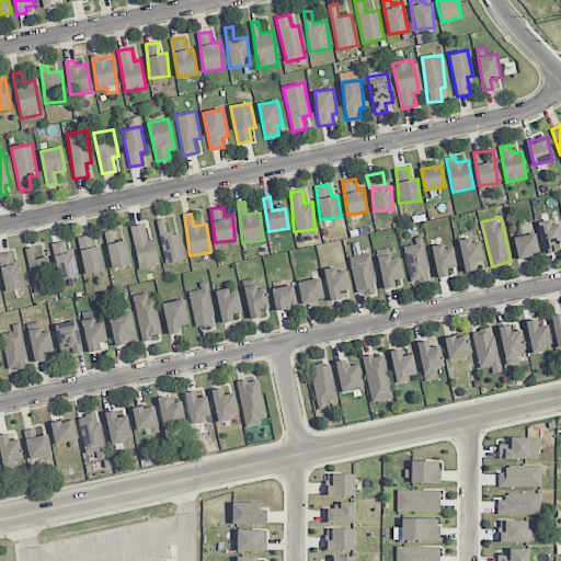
[(158,220),(163,263),(184,261),(181,232),(167,233),(164,219),(158,220)]
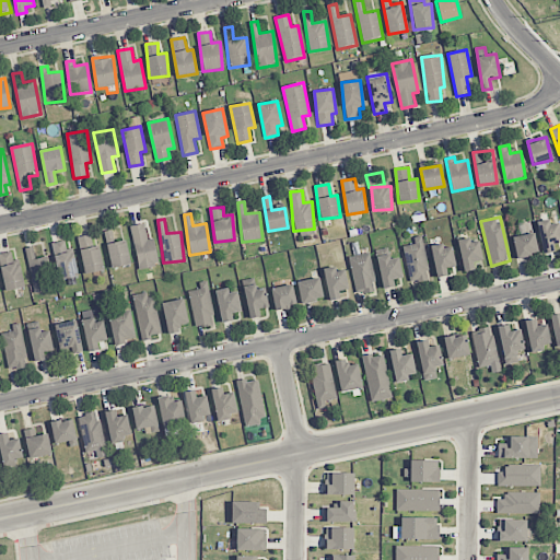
[(550,224),(548,219),(536,222),(544,254),(555,252),(552,244),(559,242),(559,229),(558,222),(550,224)]
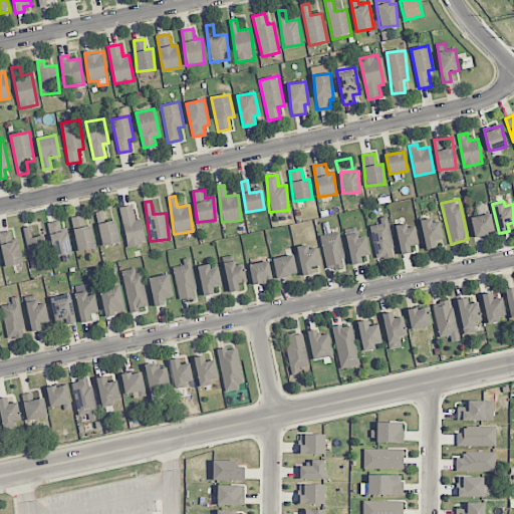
[(133,206),(120,208),(126,247),(146,244),(142,219),(135,220),(133,206)]
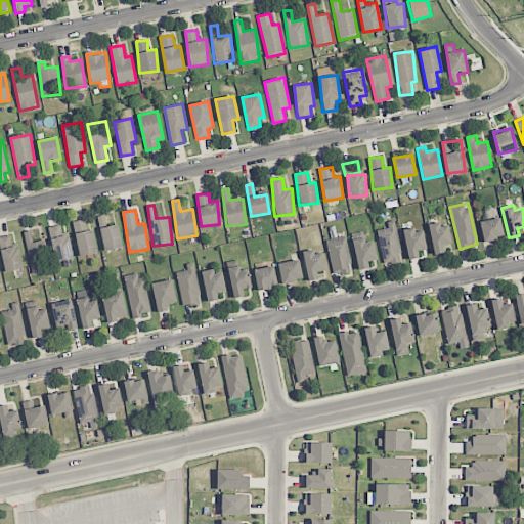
[(115,217),(106,219),(105,215),(97,217),(104,251),(122,247),(115,217)]
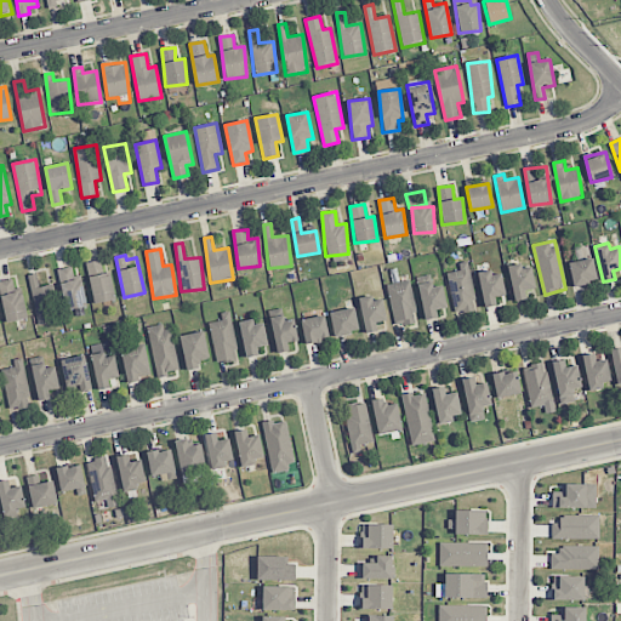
[(569,262),(571,285),(597,283),(593,258),(569,262)]
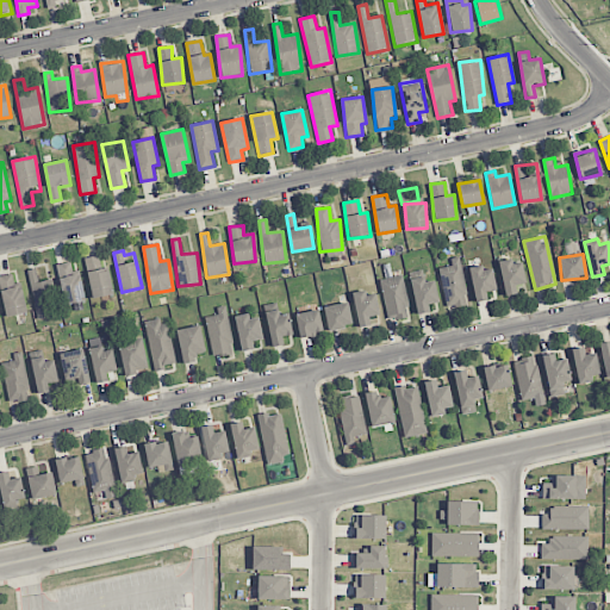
[(91,298),(110,296),(105,255),(86,257),(91,298)]
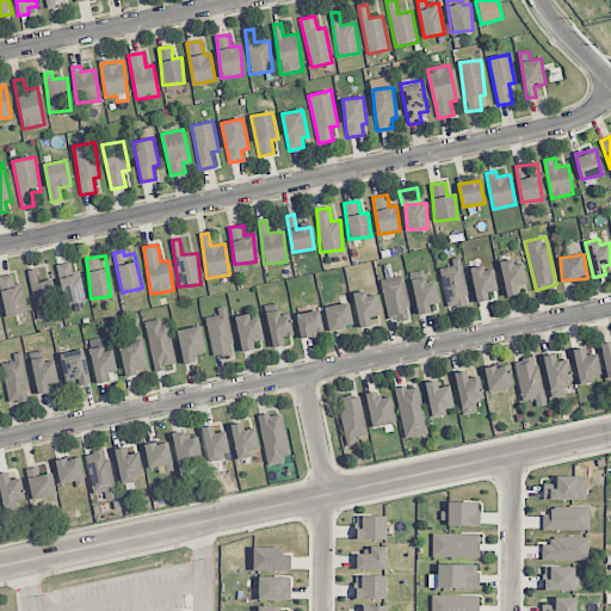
[(462,258),(451,259),(452,267),(440,269),(445,308),(467,307),(462,258)]
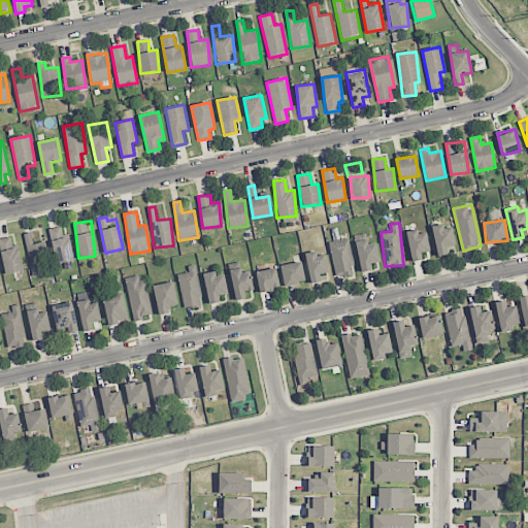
[(452,225),(432,228),(437,257),(448,255),(446,248),(455,245),(452,225)]
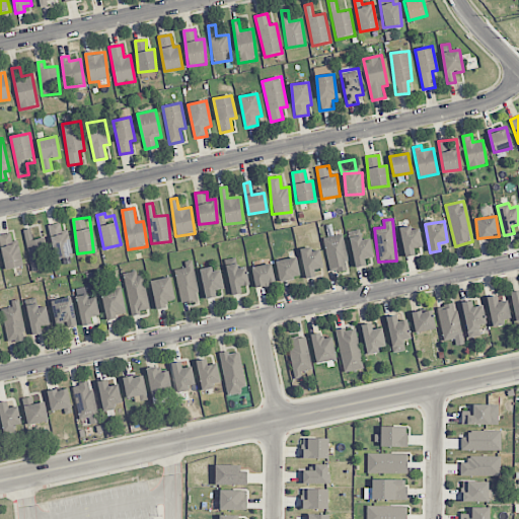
[(72,256),(69,234),(62,235),(61,223),(50,224),(53,258),(72,256)]
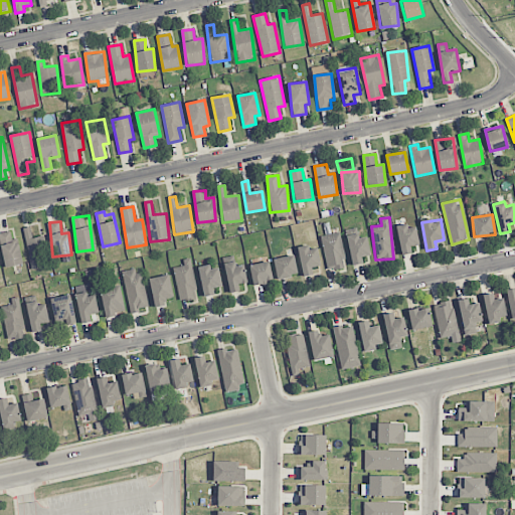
[(415,224),(396,227),(401,255),(411,253),(409,246),(418,244),(415,224)]
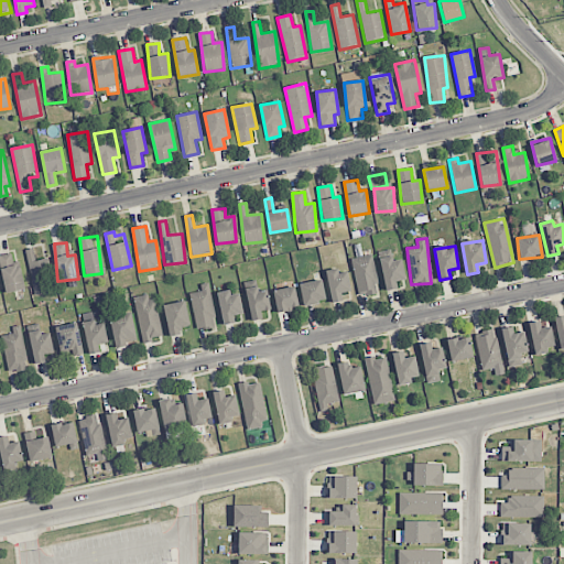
[(25,250),(34,294),(55,290),(49,258),(35,261),(33,248),(25,250)]
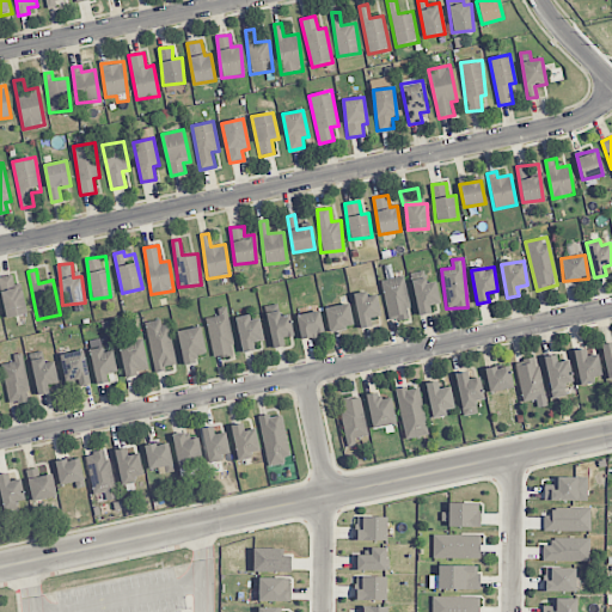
[(436,281),(426,282),(424,271),(411,273),(417,316),(430,313),(429,305),(439,304),(436,281)]
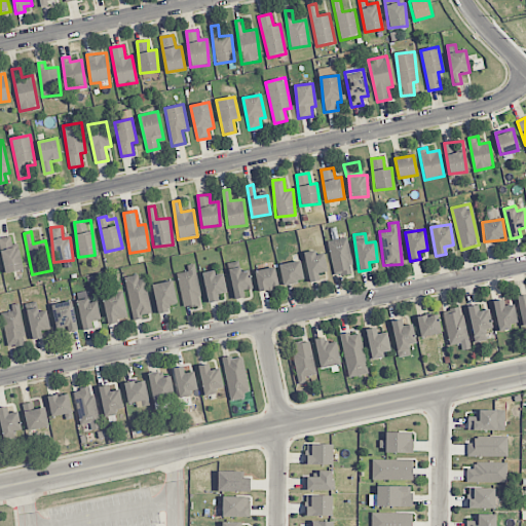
[(23,270),(20,248),(12,249),(11,236),(0,237),(0,246),(3,273),(23,270)]
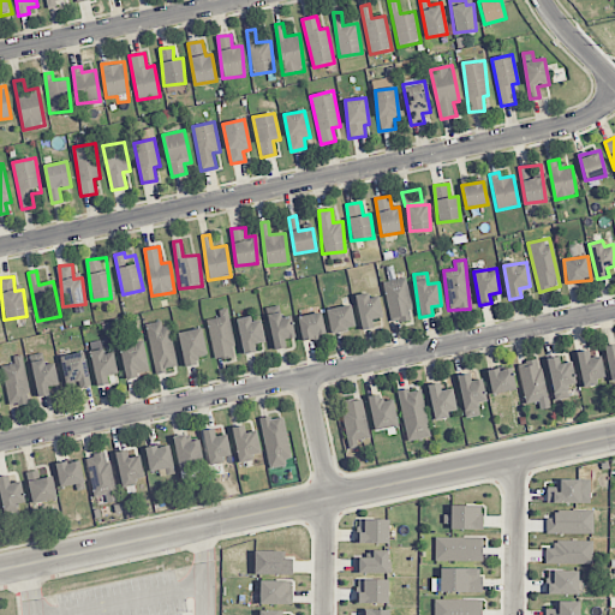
[(412,320),(407,278),(384,281),(389,322),(412,320)]
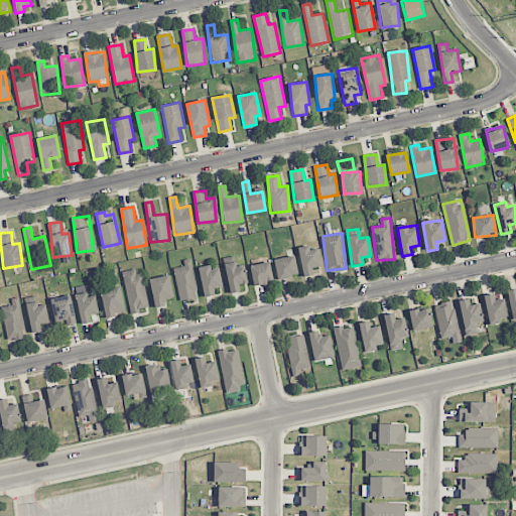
[(317,246),(298,249),(302,277),(312,275),(311,268),(320,267),(317,246)]
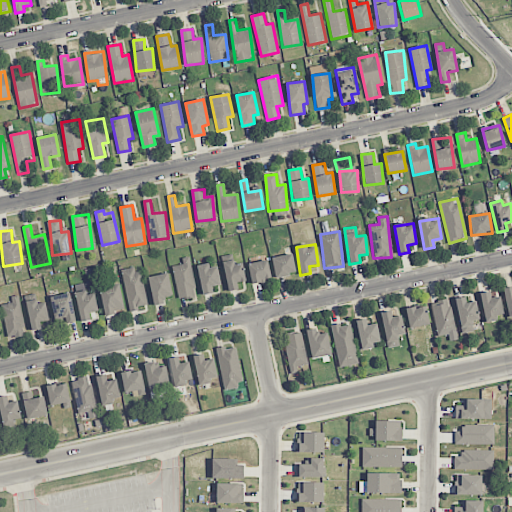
[(275,278),(296,274),(292,253),(271,258),(275,278)]
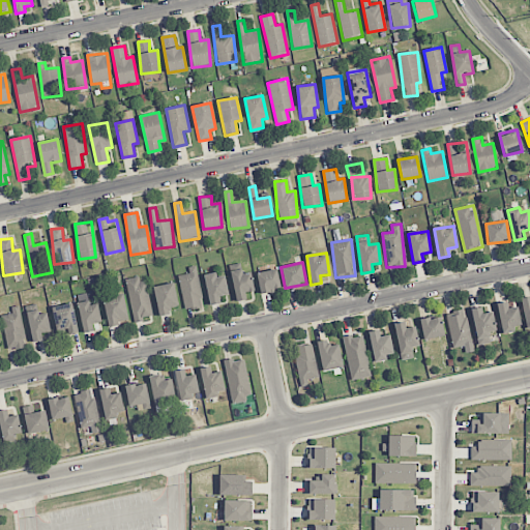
[(198,266),(188,267),(189,274),(179,274),(182,310),(202,307),(198,266)]
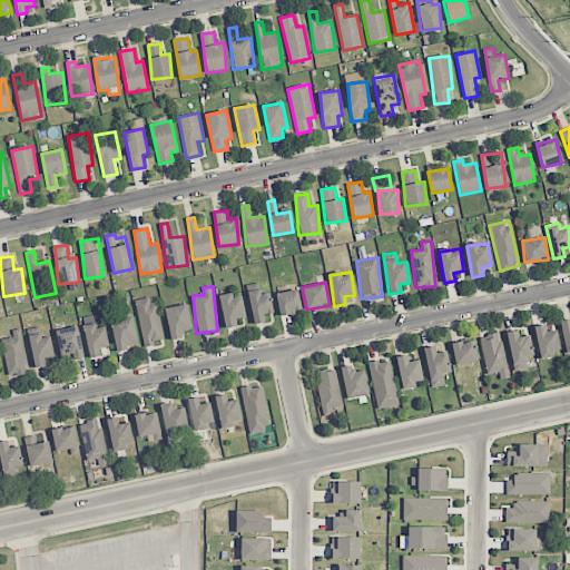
[(264,315),(274,313),(268,290),(247,294),(254,324),(265,322),(264,315)]
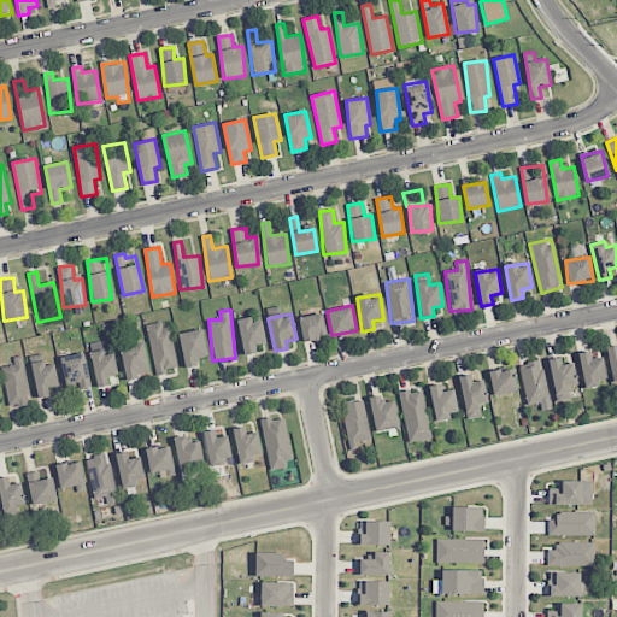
[(303,342),(328,338),(322,313),(298,318),(303,342)]
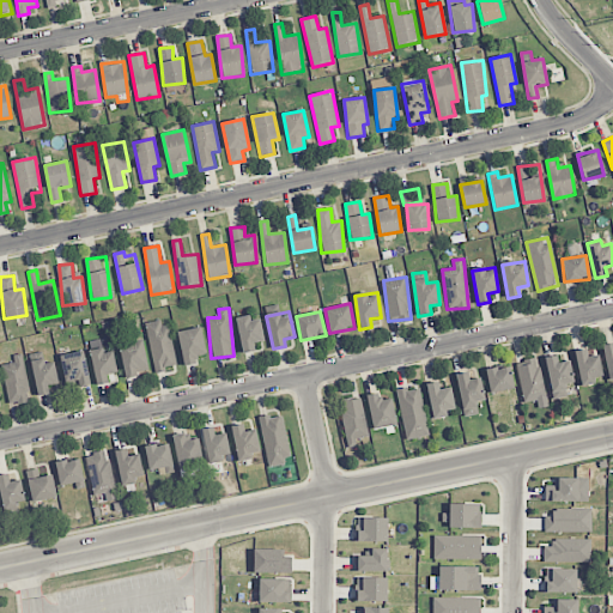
[(260,316),(236,320),(242,353),(255,351),(254,343),(263,340),(260,316)]
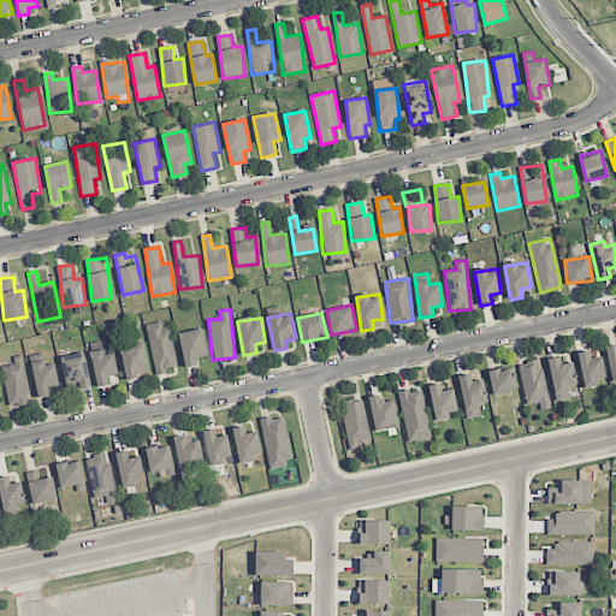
[(177,367),(169,323),(146,326),(155,375),(167,373),(166,369),(177,367)]
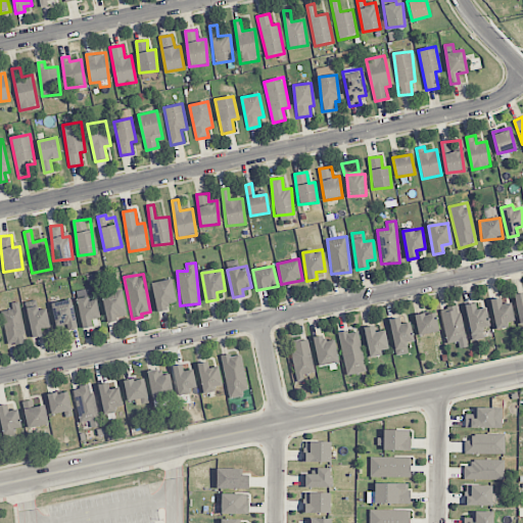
[(177,302),(171,279),(150,284),(157,313),(169,310),(168,304),(177,302)]
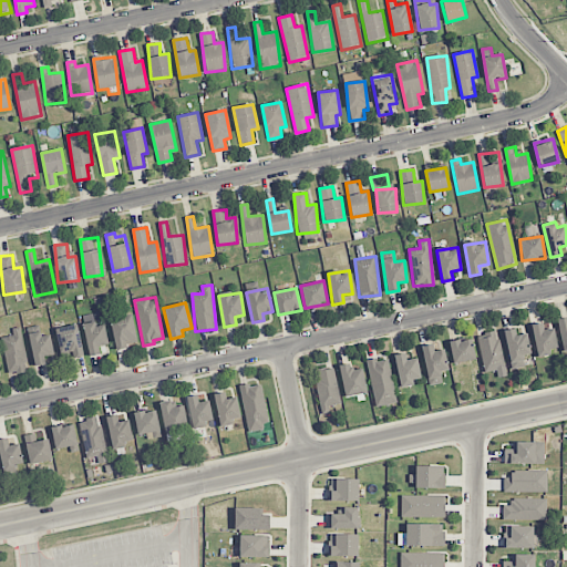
[(116,348),(138,343),(132,313),(110,318),(116,348)]
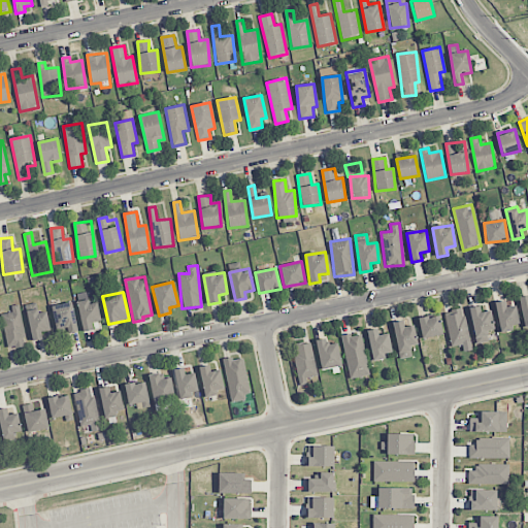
[(527,325),(527,295),(518,298),(524,326),(527,325)]
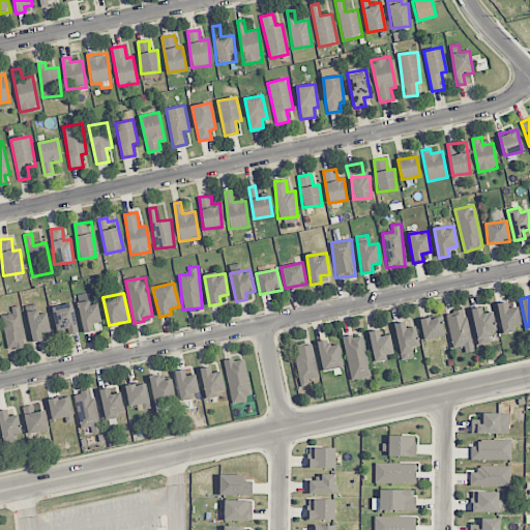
[(522,328),(516,299),(496,303),(502,332),(522,328)]
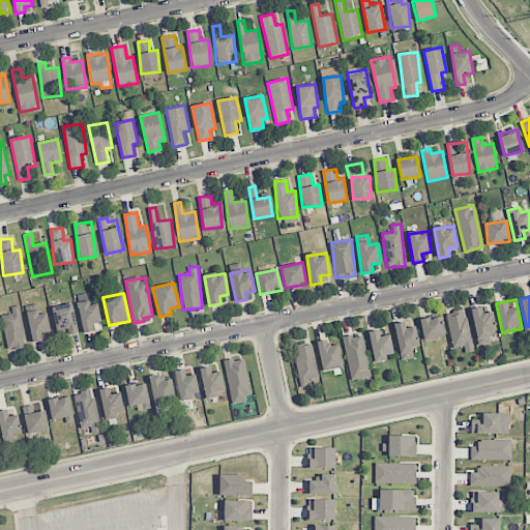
[(98,303),(90,305),(89,300),(78,302),(83,333),(94,331),(92,324),(101,322),(98,303)]
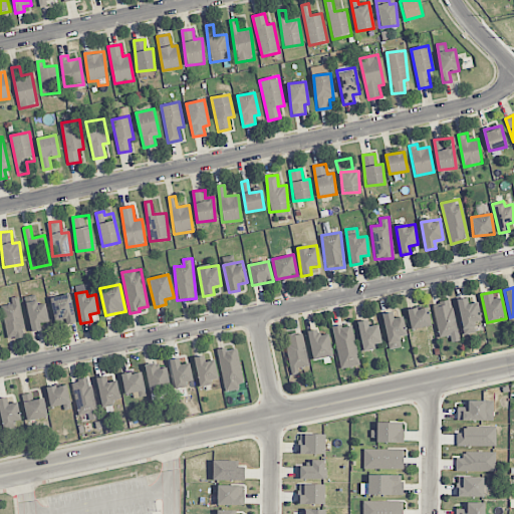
[(75,321),(71,294),(50,297),(54,324),(75,321)]
